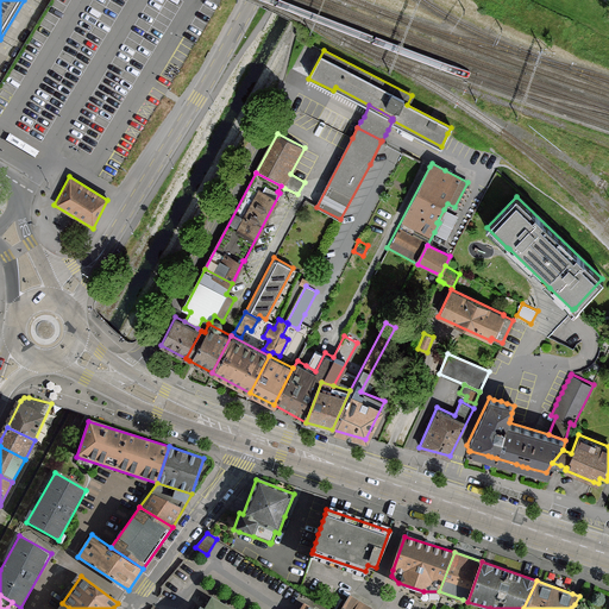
[(372,608),(350,595),(341,608),(372,608)]
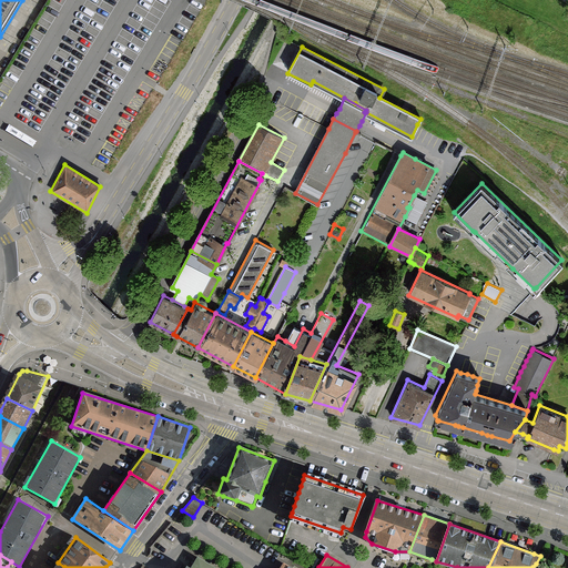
[(216,567),(196,556),(190,567),(188,566),(185,567),(216,567)]
